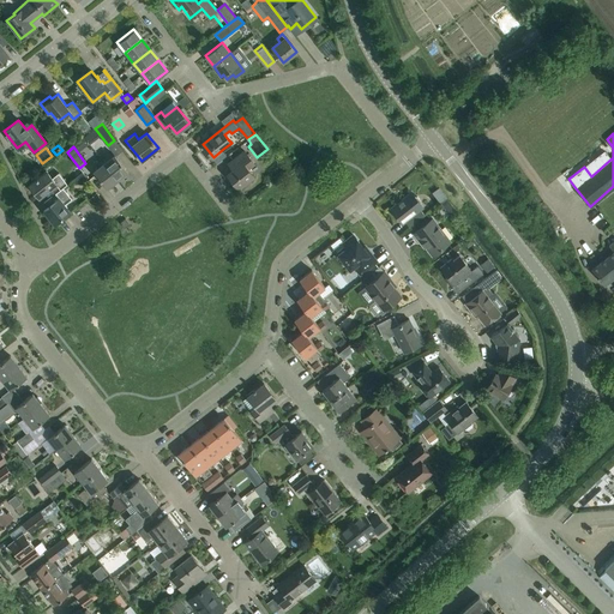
[(238,188),(253,175),(247,168),(254,162),(245,150),(238,156),(228,163),(233,169),(227,174),(238,188)]
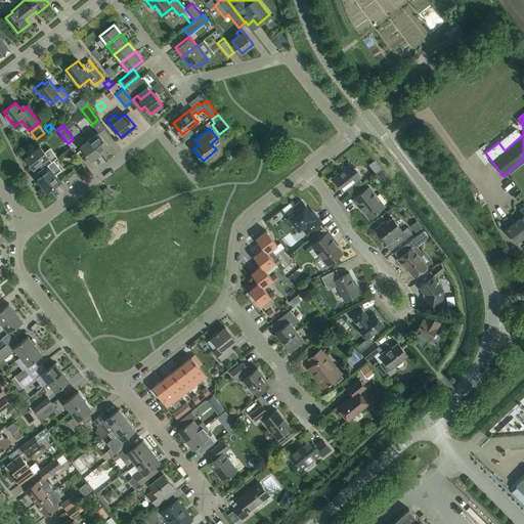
[(99,154),(108,146),(97,132),(88,139),(99,154)]
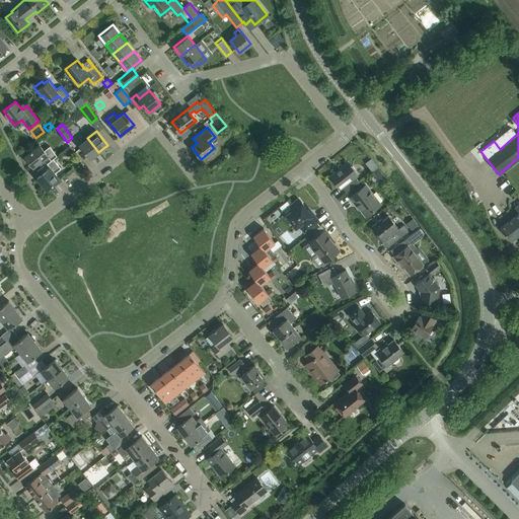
[(90,159),(98,152),(87,138),(79,145),(90,159)]
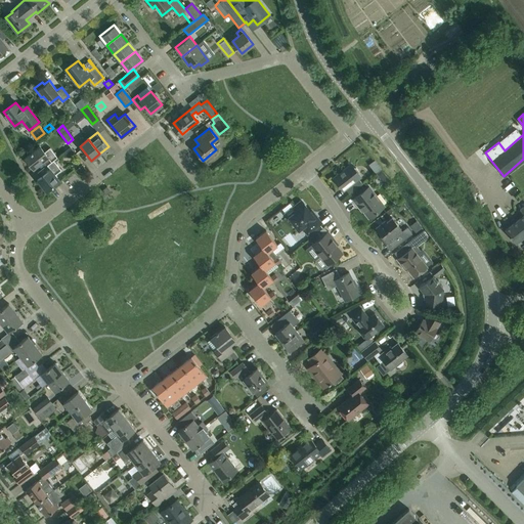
[(44,151),(39,145),(33,150),(25,157),(34,168),(44,160),(47,165),(53,160),(56,158),(49,148),(44,151)]
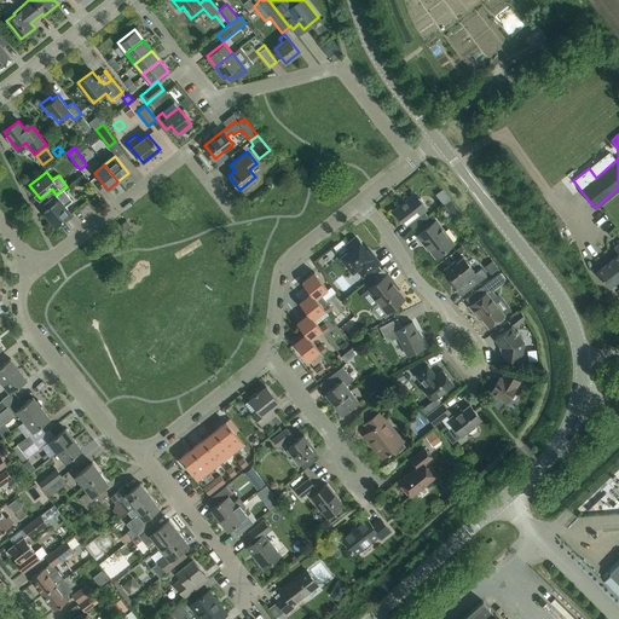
[(445,183),(453,192),(461,186),(452,177),(445,183)]
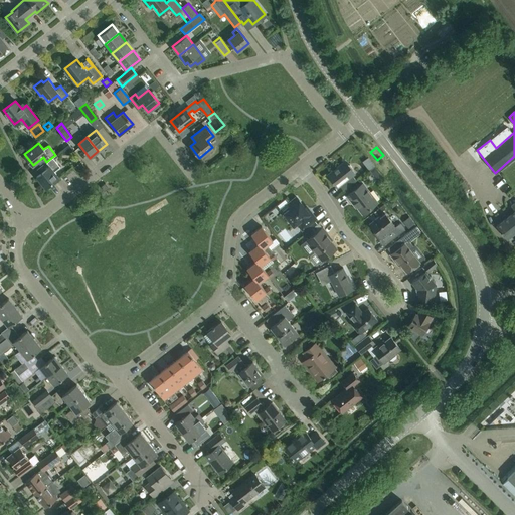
[(45,187),(58,177),(53,171),(59,166),(53,159),(52,157),(46,162),(36,169),(39,173),(36,176),(45,187)]
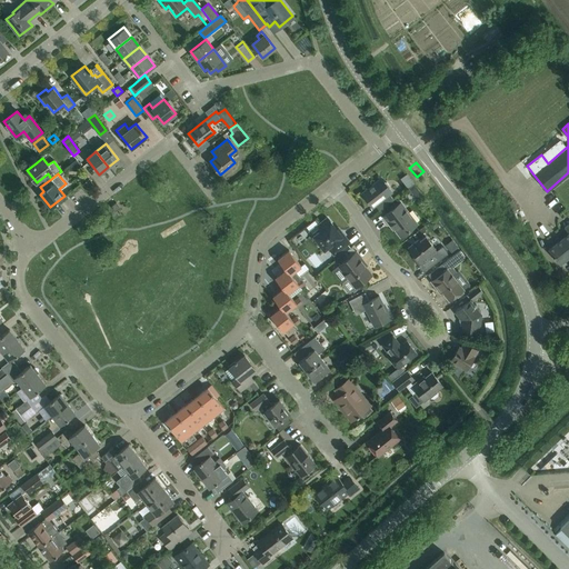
[(391,191),(389,188),(389,186),(386,181),(383,181),(381,178),(372,185),(372,186),(369,188),(361,193),(372,207),(375,205),(379,210),(393,199),(389,193),(391,191)]
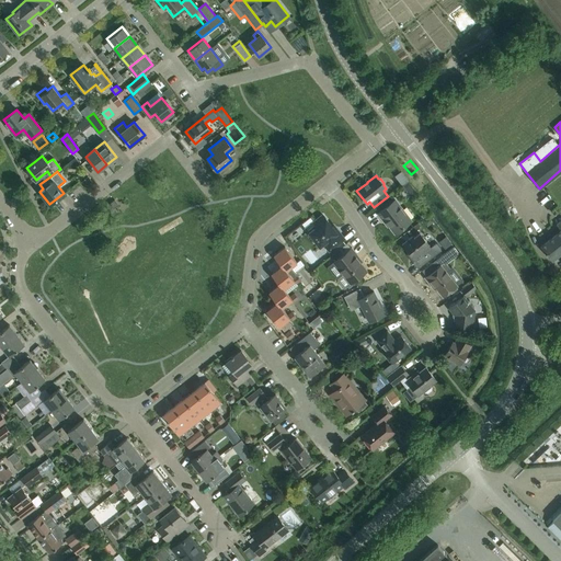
[(87,191),(93,185),(87,176),(80,181),(87,191)]
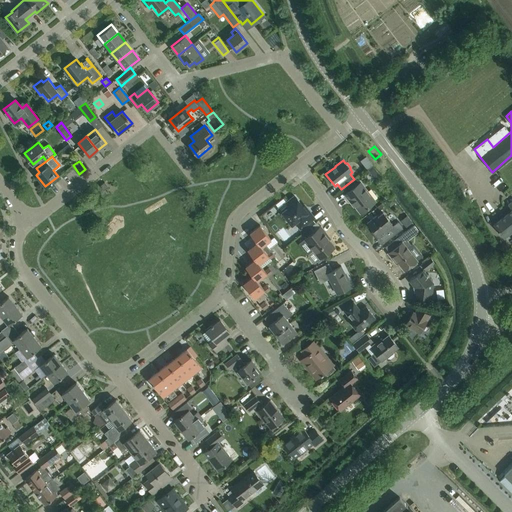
[(103,190),(108,186),(104,182),(100,185),(103,190)]
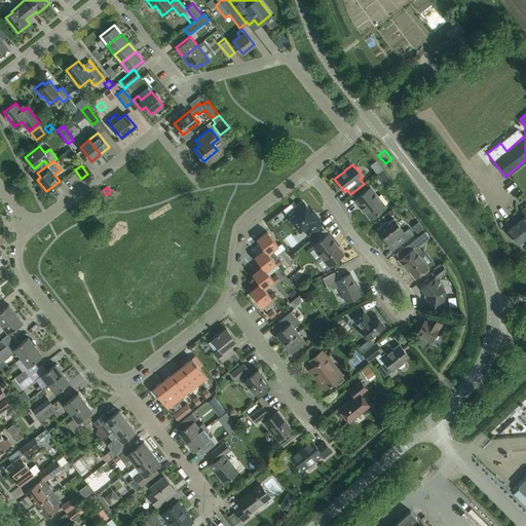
[(370,187),(353,199),(360,207),(361,205),(365,212),(370,218),(384,207),(370,187)]
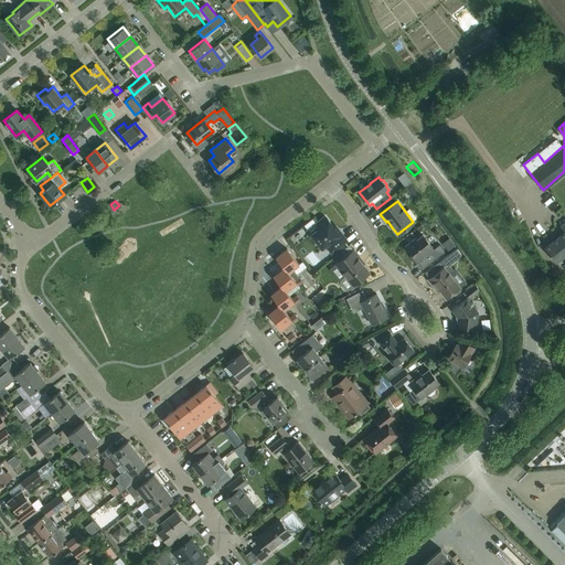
[(304,231),(315,221),(309,215),(298,226),(304,231)]
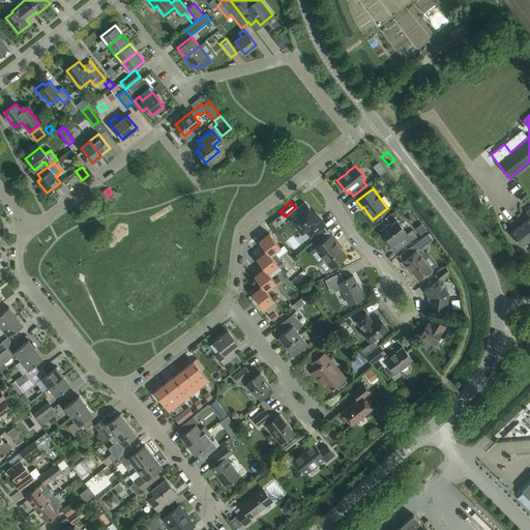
[(313,212),(304,202),(296,209),(299,213),(291,219),(298,228),(301,232),(305,230),(311,237),(317,232),(325,226),(314,211),(313,212)]
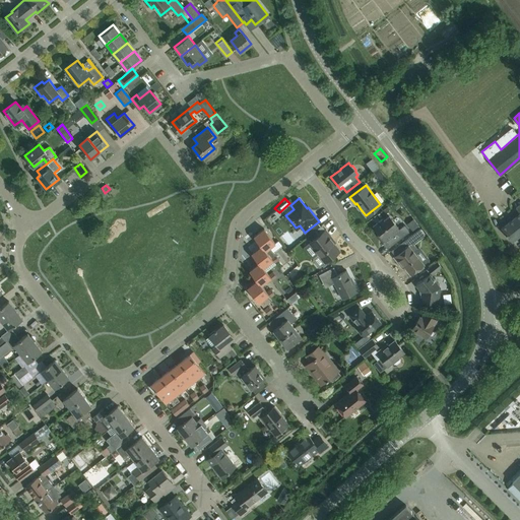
[(519,204),(516,207),(519,212),(514,218),(501,228),(511,241),(517,236),(519,239),(519,204)]
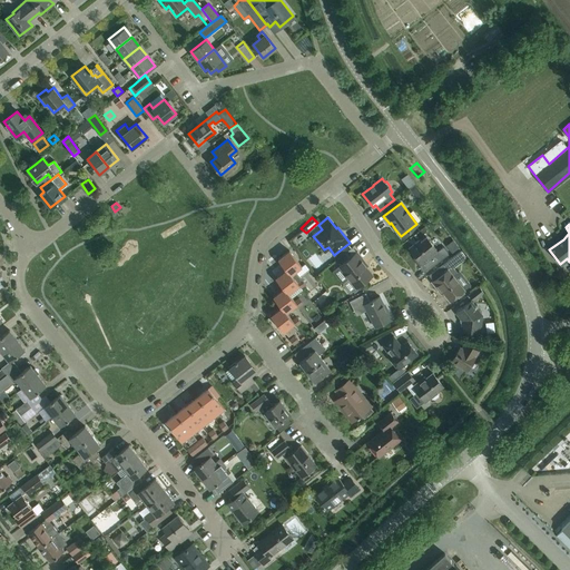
[(436,251),(426,237),(420,242),(419,239),(409,247),(421,263),(419,265),(424,272),(448,254),(442,247),(436,251)]
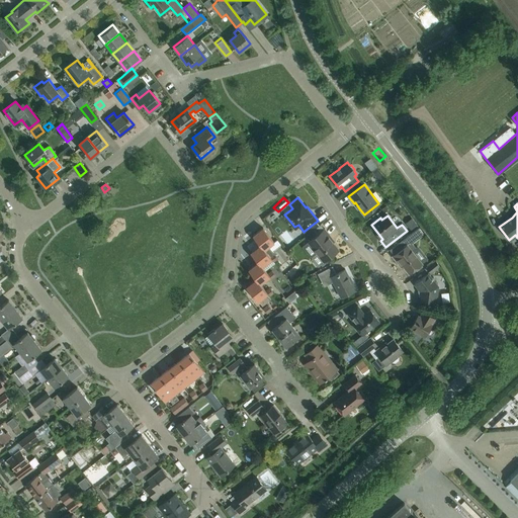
[(400,250),(392,256),(397,262),(399,260),(409,273),(414,269),(415,271),(421,266),(420,264),(421,263),(412,250),(415,248),(412,243),(424,234),(418,227),(406,236),(396,244),(400,250)]
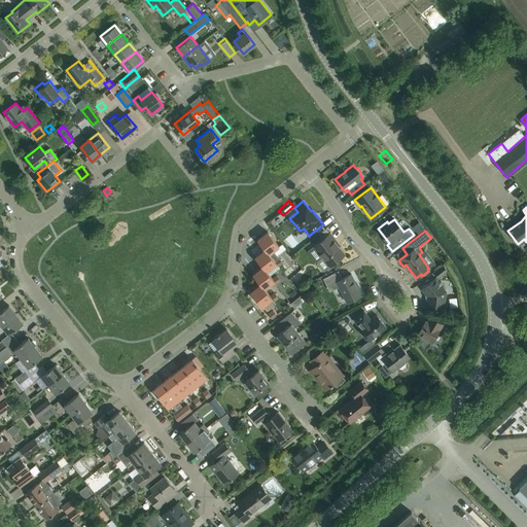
[(267,232),(257,240),(265,249),(269,254),(269,253),(275,261),(279,258),(273,250),(279,246),(274,240),(267,232)]
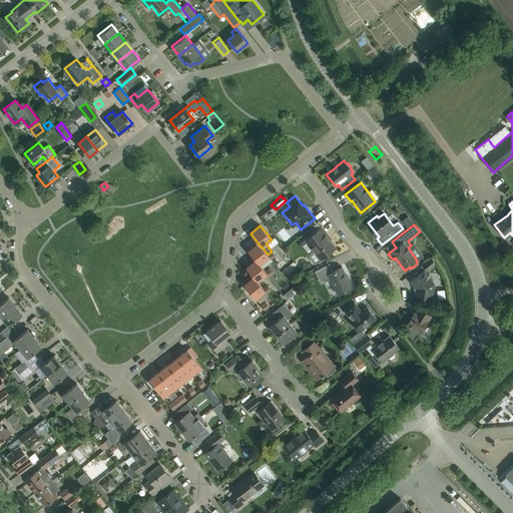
[(315,264),(320,259),(328,253),(335,246),(330,239),(331,238),(321,226),(305,239),(313,250),(309,253),(309,255),(315,264)]
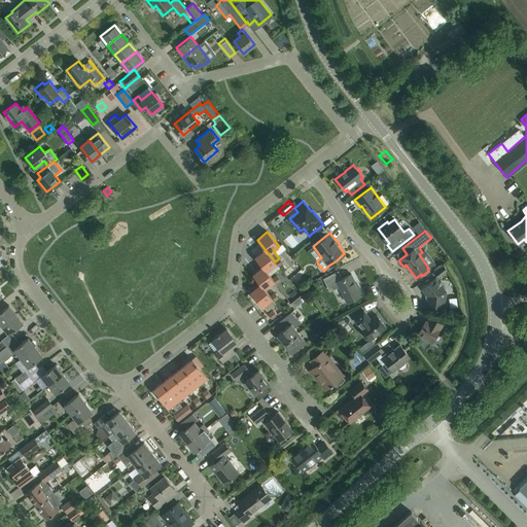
[(269,254),(265,249),(254,256),(262,267),(266,272),(267,271),(276,264),(277,264),(275,261),(269,253),(269,254)]
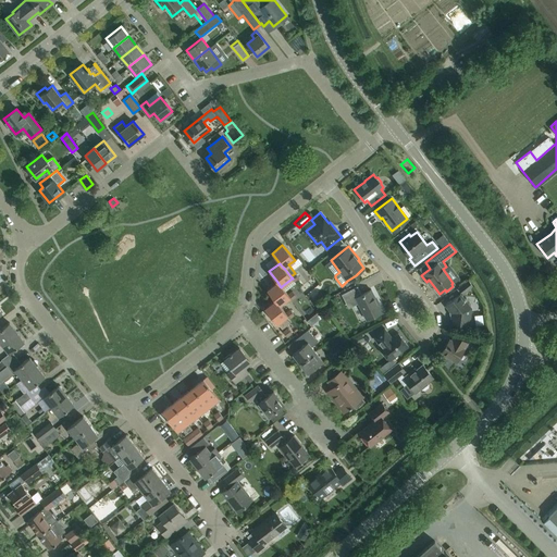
[(322,264),(307,276),(312,284),(327,272),(322,264)]
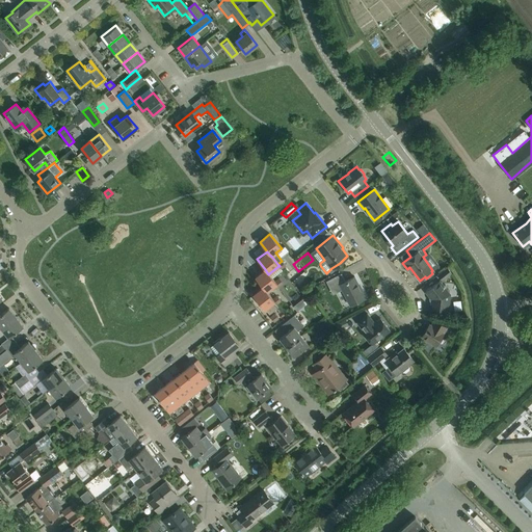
[(442,281),(452,273),(447,267),(436,274),(442,281)]
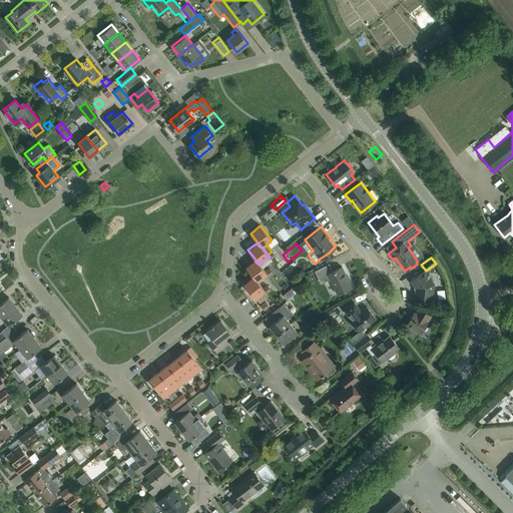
[(259,265),(255,260),(245,267),(253,277),(257,281),(266,274),(267,274),(265,271),(260,264),(259,265)]
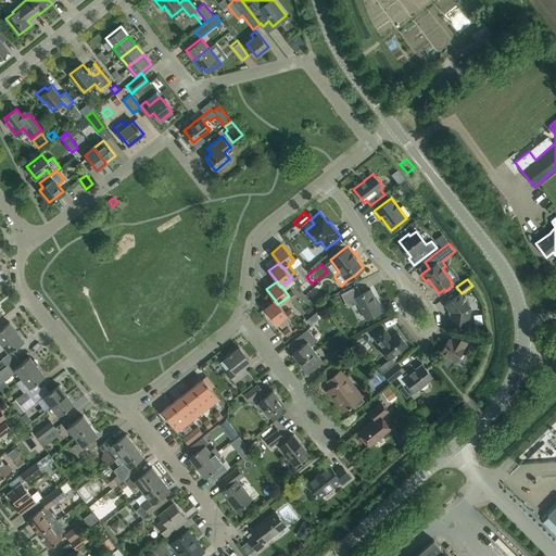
[(361,293),(356,286),(340,293),(344,302),(351,300),(353,304),(357,302),(365,318),(382,311),(377,301),(377,302),(370,289),(361,293)]
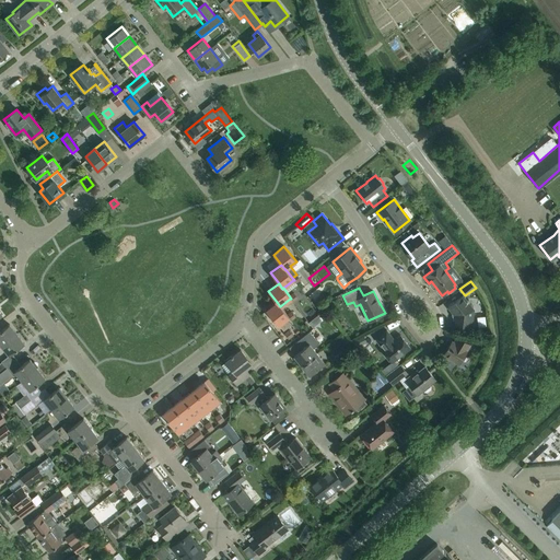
[(471,327),(474,310),(462,295),(447,306),(453,313),(452,314),(452,316),(454,316),(453,325),(458,325),(459,327),(464,328),(465,326),(471,327)]
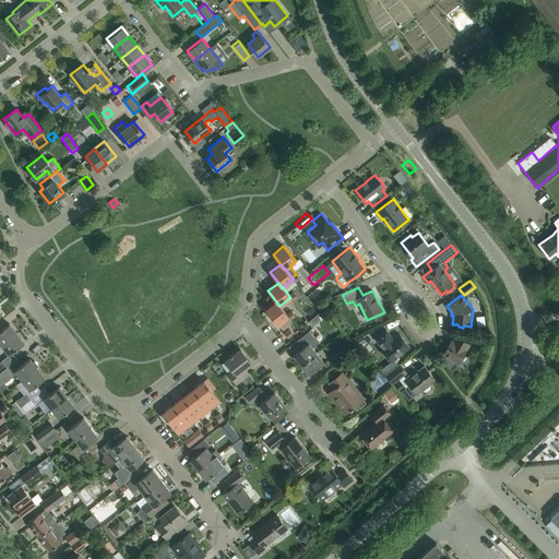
[(276,301),(265,309),(277,324),(278,324),(283,330),(293,322),(289,319),(287,317),(288,317),(286,314),(280,306),(276,301)]
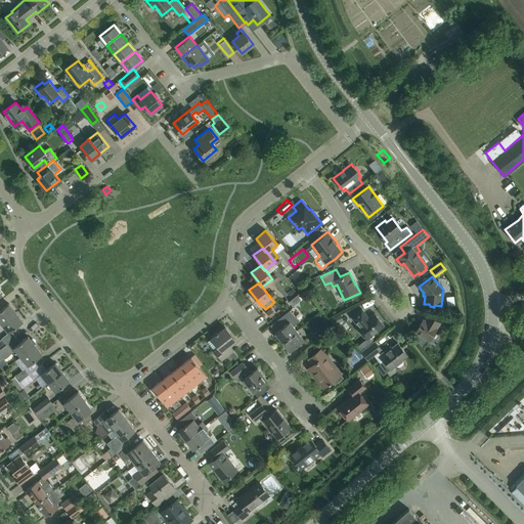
[(0,323),(1,323),(15,312),(8,303),(0,309),(0,323)]
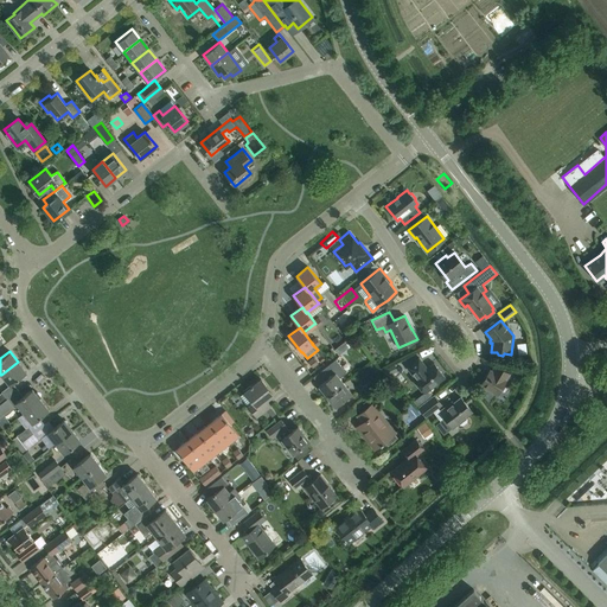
[(426,369),(423,365),(425,365),(419,357),(407,366),(414,377),(413,378),(425,393),(445,377),(434,363),(426,369)]
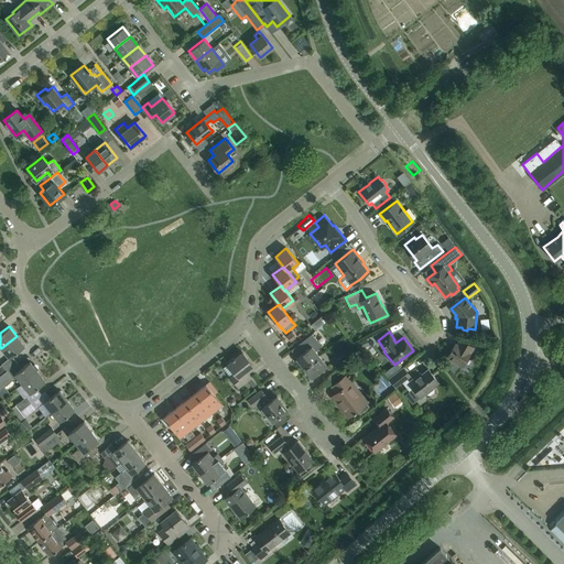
[(303,368),(318,356),(315,350),(322,346),(312,334),(295,346),(301,354),(295,358),(303,368)]
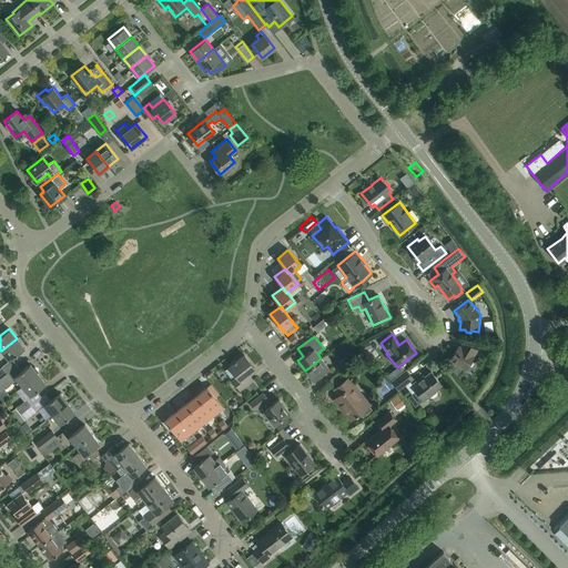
[(9,361),(16,355),(24,348),(17,338),(1,351),(9,361)]
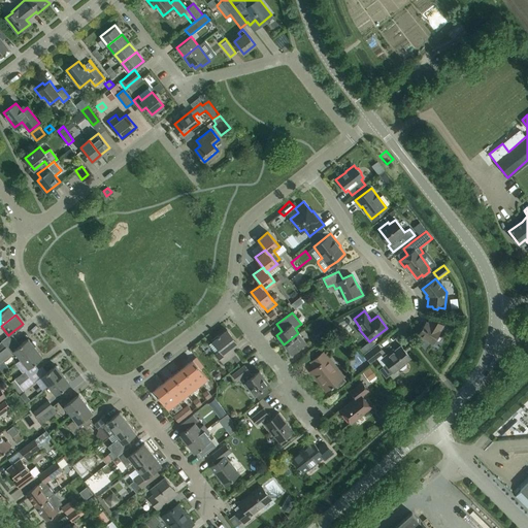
[(451,317),(449,323),(457,325),(458,319),(451,317)]
